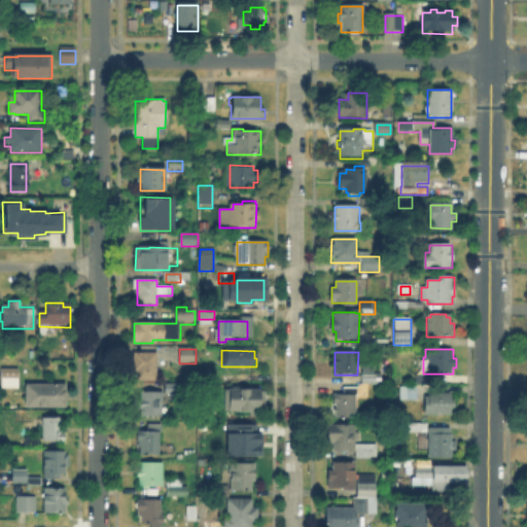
[(156,371),(156,380),(137,380),(137,371),(134,371),(134,353),(156,353),(156,371)]
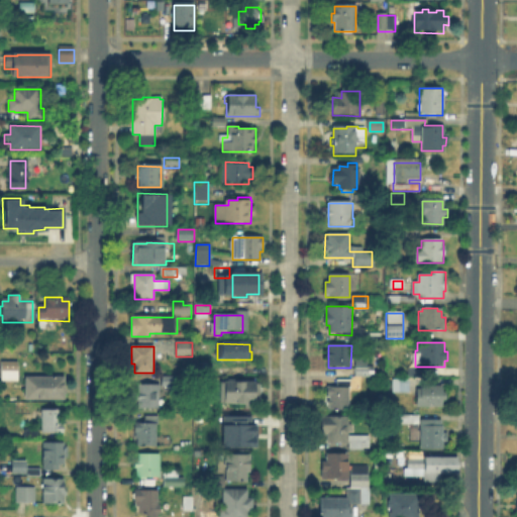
[(367,360),(367,368),(375,368),(375,377),(355,377),(355,360),(367,360)]
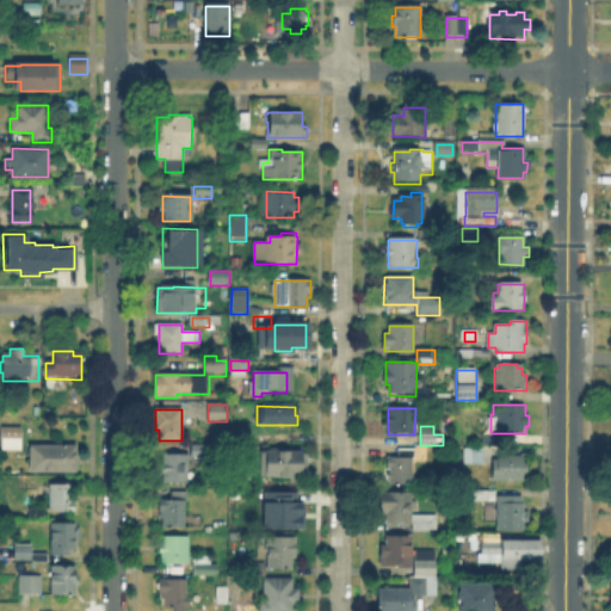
[(22,450),(2,450),(2,429),(22,429),(22,450)]
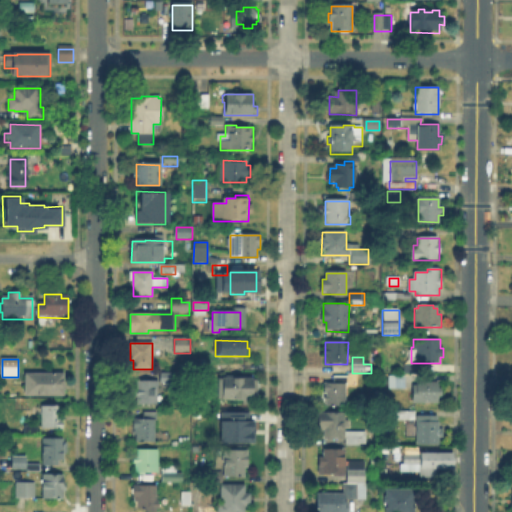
[(161,382),(161,372),(174,372),(174,382),(161,382)]
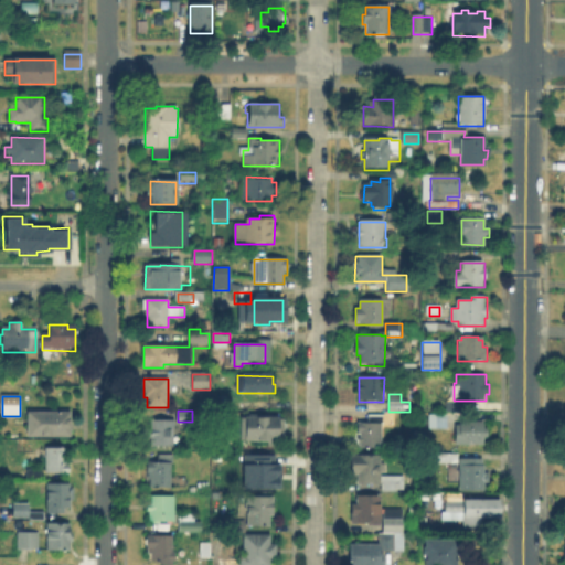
[(70,436),(29,436),(29,414),(70,414),(70,436)]
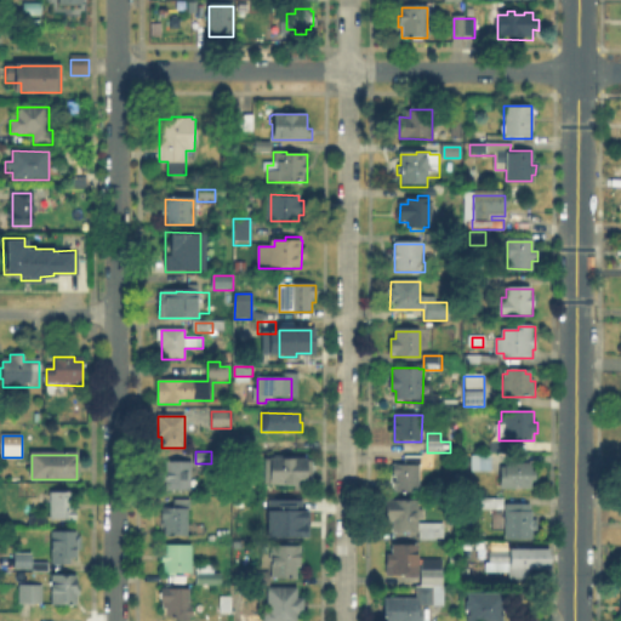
[(405,493),(396,493),(396,466),(405,467),(405,457),(419,457),(419,493),(405,493)]
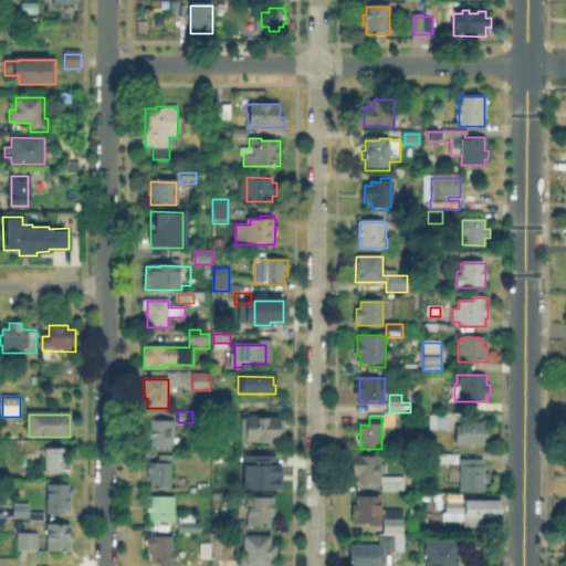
[(450,428),(431,428),(431,418),(450,418),(450,428)]
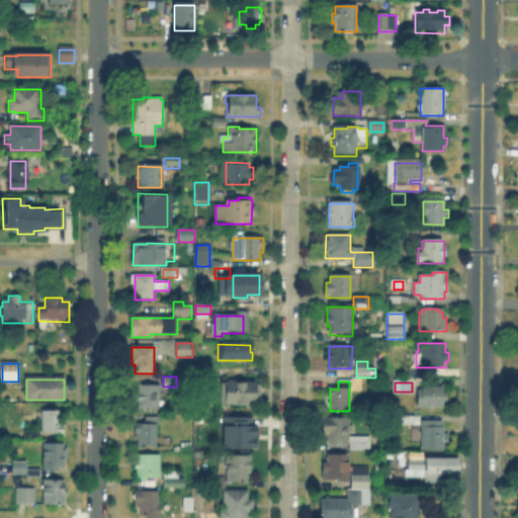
[(260,404),(224,404),(224,383),(260,383),(260,404)]
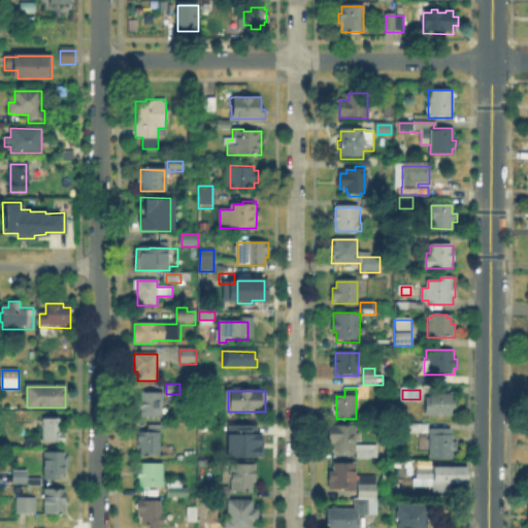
[(163,416),(140,416),(140,394),(163,394),(163,416)]
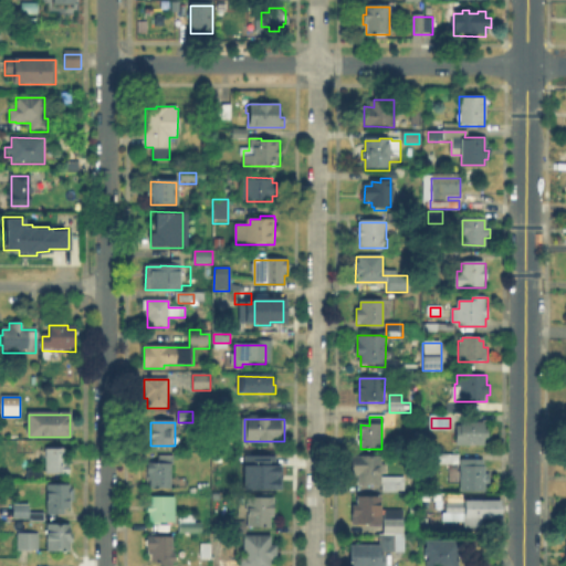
[(484,425),(484,430),(489,430),(489,439),(484,439),(484,446),(457,446),(457,425),(484,425)]
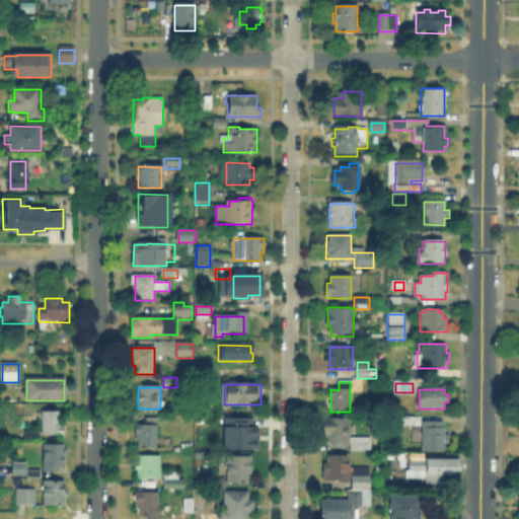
[(63,436),(44,436),(44,415),(63,415),(63,436)]
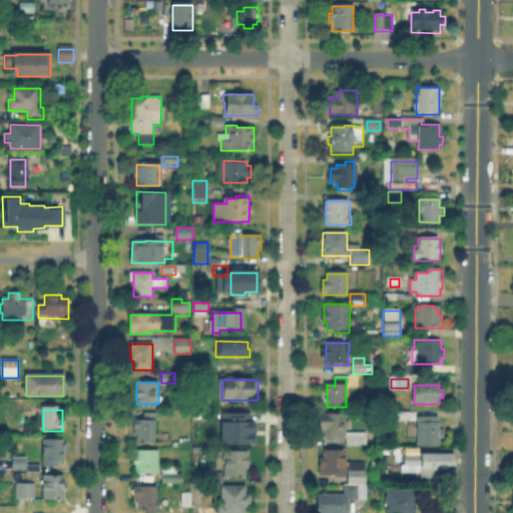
[(390,420),(390,410),(416,410),(416,420),(390,420)]
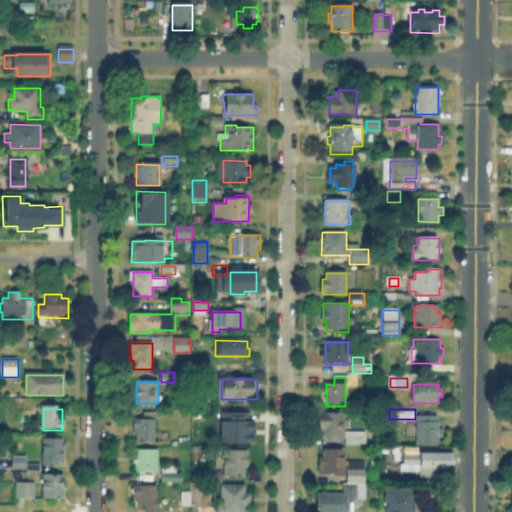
[(218,410),(252,410),(252,442),(218,442),(218,410)]
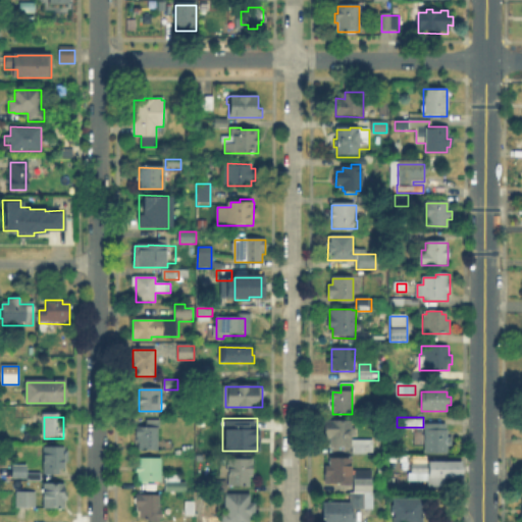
[(146,450),(138,450),(138,428),(147,428),(147,422),(158,422),(158,450),(146,450)]
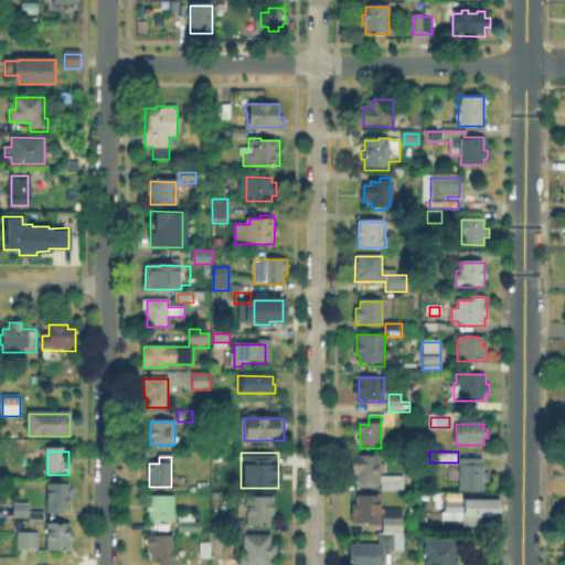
[(381,476),(404,476),(404,490),(380,490),(380,484),(358,484),(358,476),(350,475),(350,457),(381,457),(381,476)]
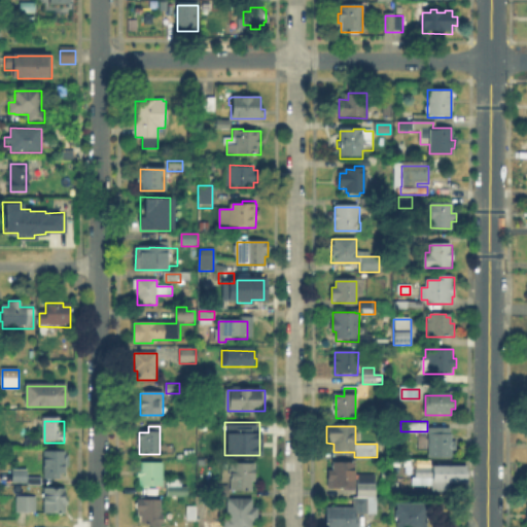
[(451,428),(451,442),(455,442),(455,454),(451,454),(451,457),(429,457),(429,428),(451,428)]
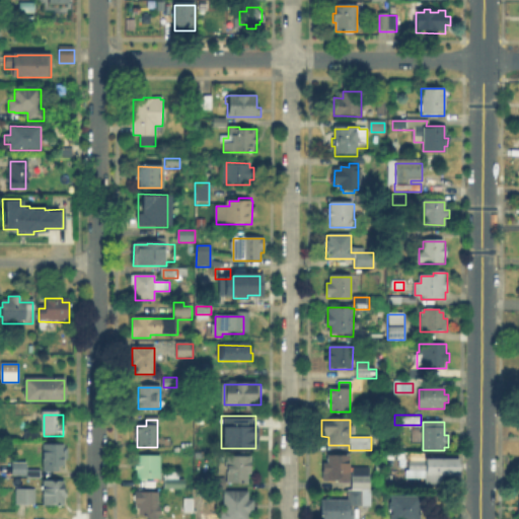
[(23,443),(23,434),(38,434),(38,443),(23,443)]
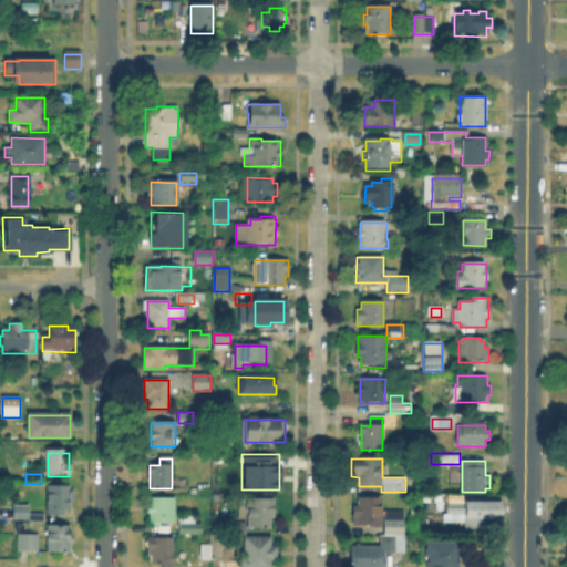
[(59,515),(48,515),(48,488),(49,488),(49,487),(71,487),(71,512),(59,512),(59,515)]
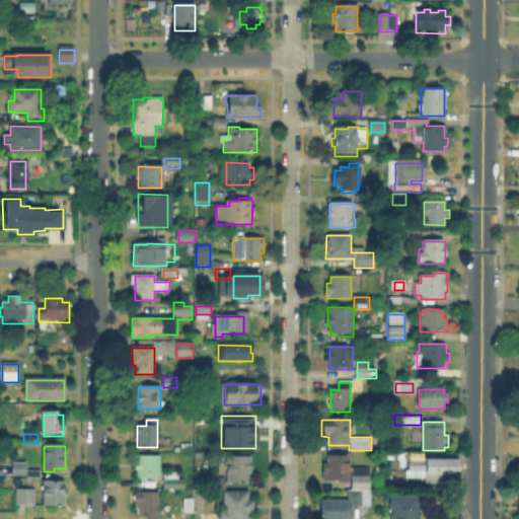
[(137,477),(137,469),(134,469),(135,456),(159,456),(159,477),(159,482),(137,482),(137,477)]
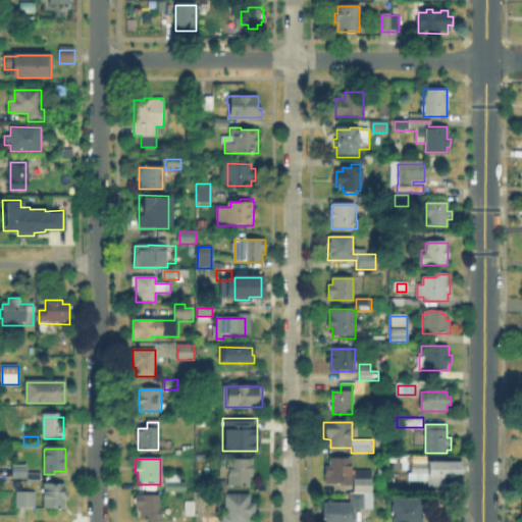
[(249,477),(249,486),(231,486),(231,479),(227,479),(227,466),(231,466),(231,459),(255,459),(255,468),(253,468),(253,477),(249,477)]
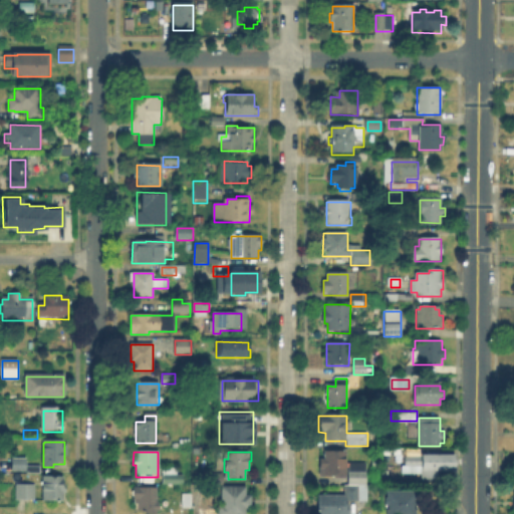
[(327,476),(321,476),(321,461),(327,461),(327,453),(345,453),(345,476),(327,476)]
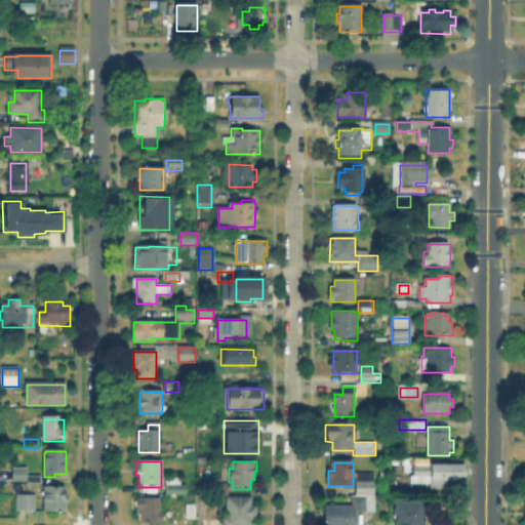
[(465,477),(465,480),(449,480),(449,489),(432,489),(432,477),(415,477),(415,467),(465,467),(465,477)]
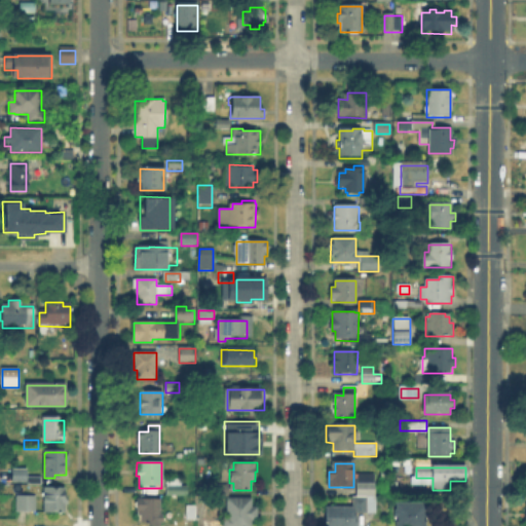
[(28,475),(28,487),(10,486),(10,472),(28,472),(28,475)]
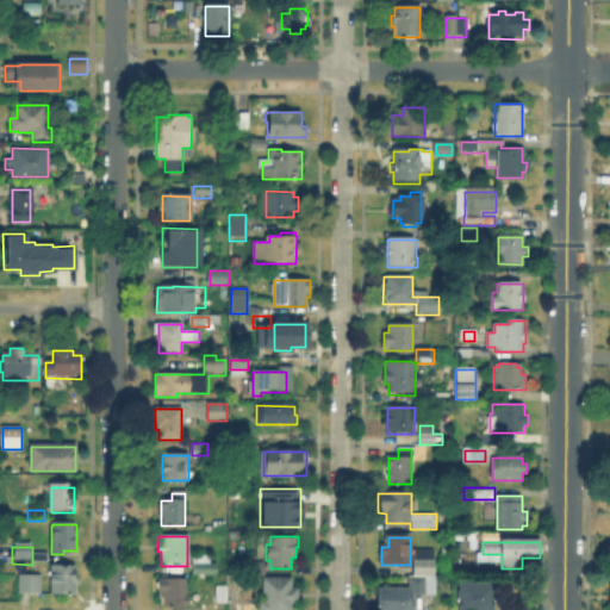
[(32,560),(32,551),(45,551),(45,560),(32,560)]
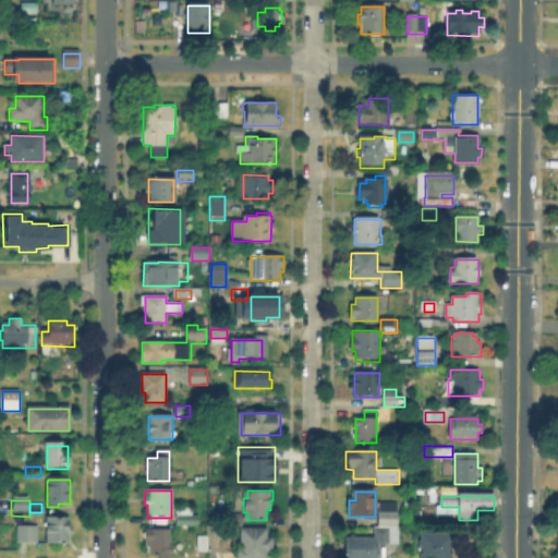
[(398,544),(379,544),(379,505),(398,505),(398,544)]
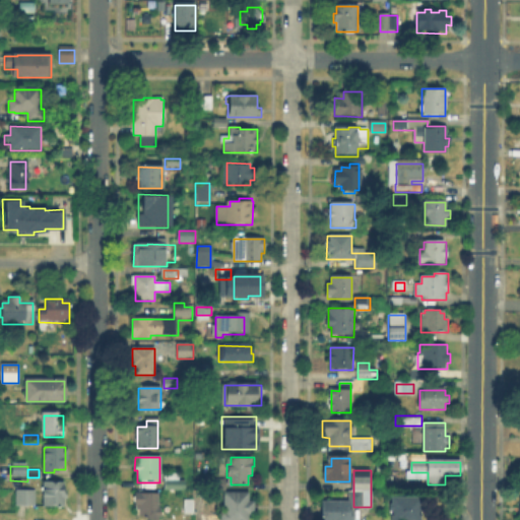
[(179,474),(179,481),(186,481),(186,491),(166,491),(166,474),(179,474)]
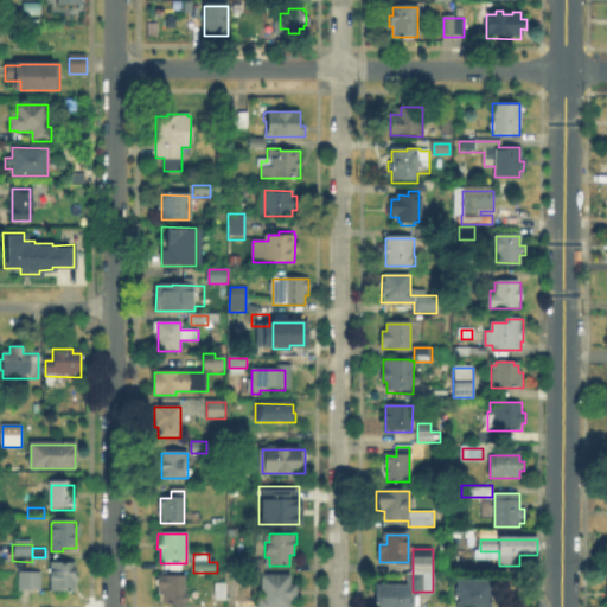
[(261,576),(243,576),(243,562),(261,562),(261,576)]
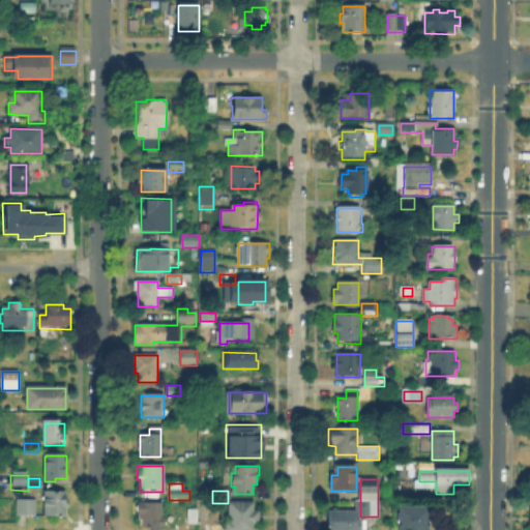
[(60,516),(60,523),(50,523),(50,516),(46,516),(46,495),(65,495),(65,516),(60,516)]
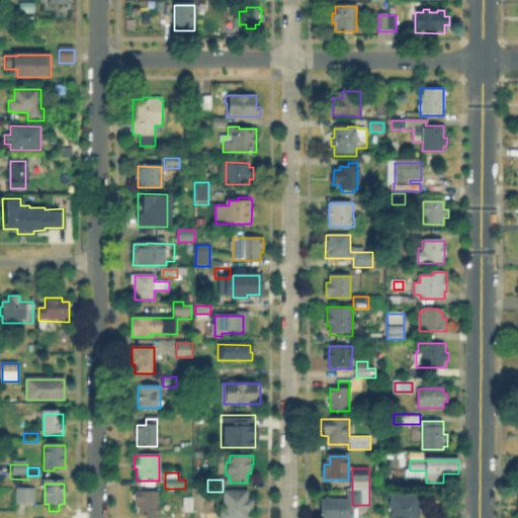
[(33,504),(16,504),(16,489),(33,489),(33,504)]
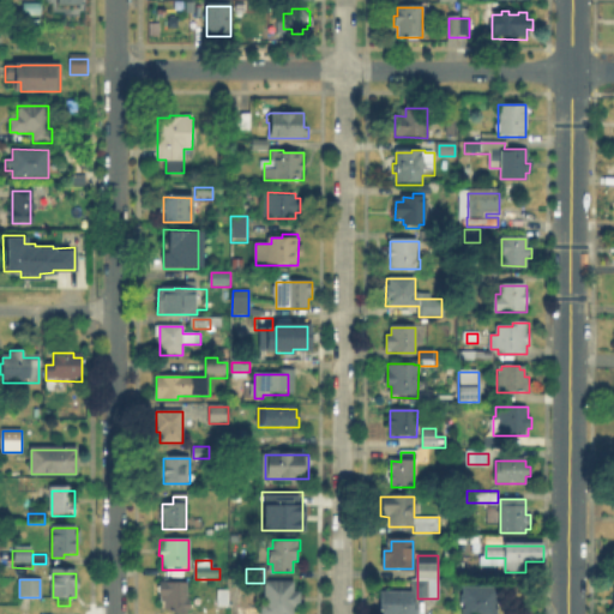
[(229,607),(218,607),(218,593),(229,593),(229,583),(241,583),(241,607),(229,607)]
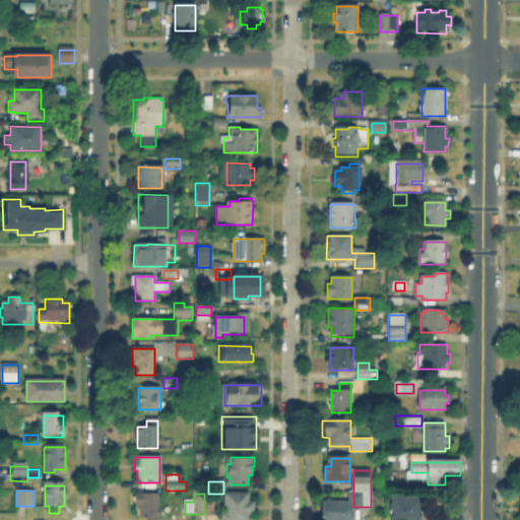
[(247,494),(250,494),(250,503),(255,503),(254,516),(247,516),(247,519),(223,519),(223,511),(223,494),(247,494)]
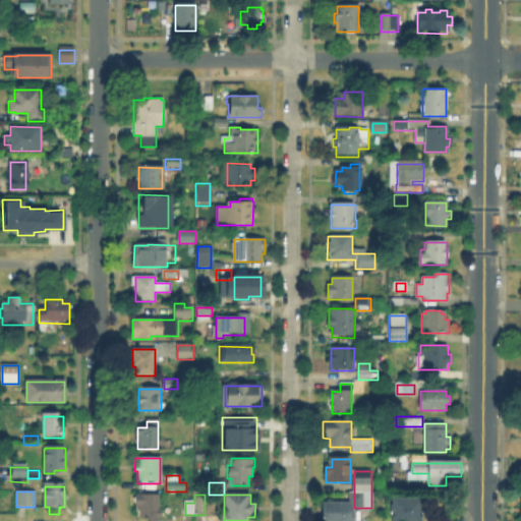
[(159,516),(159,520),(149,520),(149,516),(135,516),(135,496),(159,497),(159,516)]
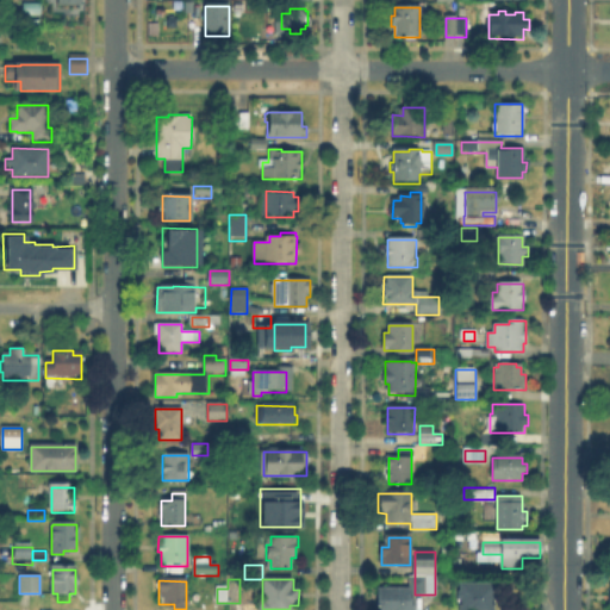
[(493,609),(460,609),(460,583),(497,583),(497,608),(493,608),(493,609)]
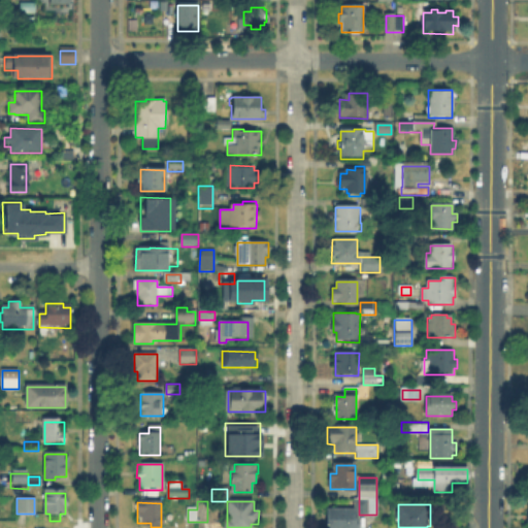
[(357,527),(328,527),(328,509),(357,509),(357,527)]
